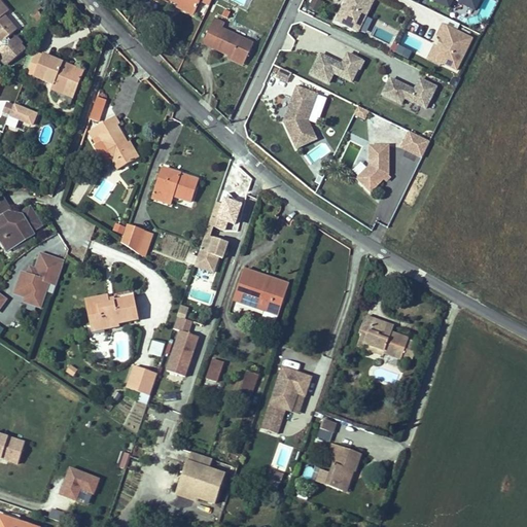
[(195,12),(200,1),(201,0),(204,0),(210,3),(211,0),(170,0),(179,4),(195,12)]
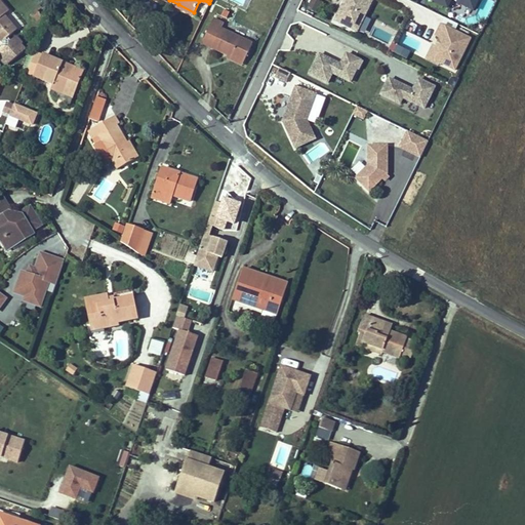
[(316,0),(311,0),(308,7),(318,11),(322,2),(316,0)]
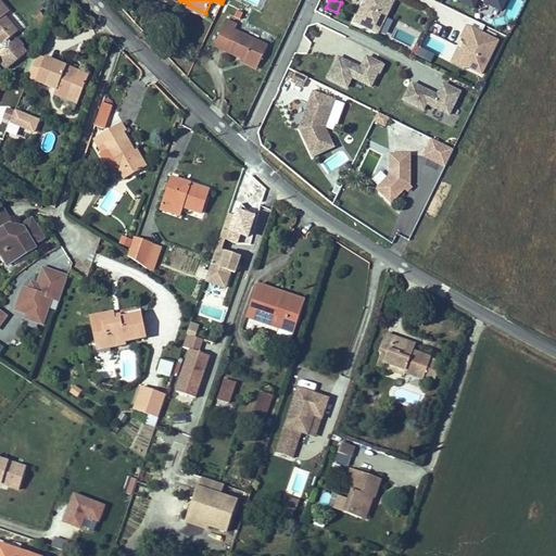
[(392,0),(365,0),(365,2),(367,3),(361,15),(358,14),(355,22),(378,34),(394,1),(392,0)]
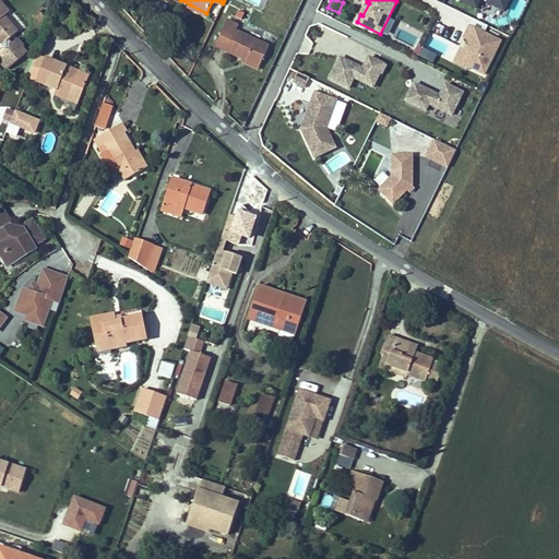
[(460,0),(476,8),(479,0),(482,0),(503,11),(508,0),(460,0)]
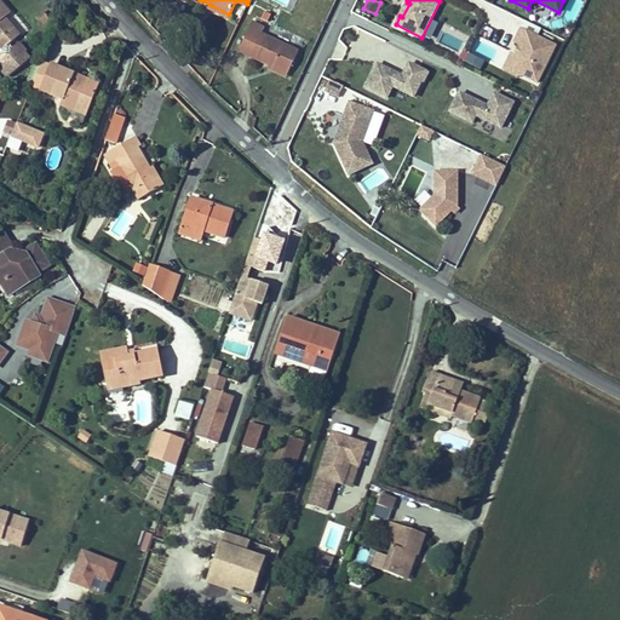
[(10,13),(0,1),(0,45),(3,49),(3,55),(0,55),(0,68),(1,70),(5,68),(10,74),(12,73),(13,73),(29,59),(24,53),(26,52),(18,44),(13,49),(10,45),(19,35),(7,22),(6,22),(3,19),(5,18),(10,13)]
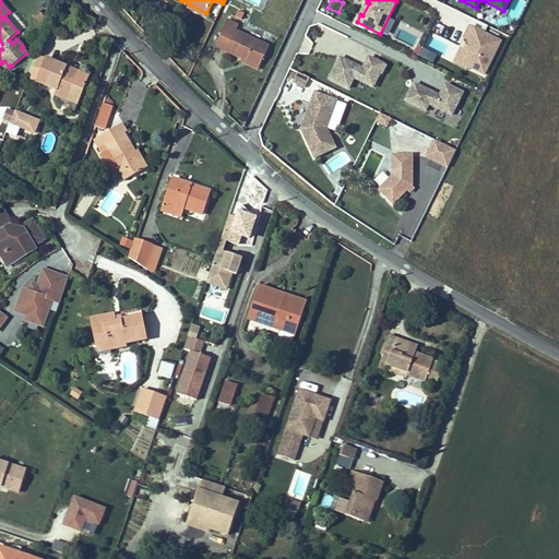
[(205,16),(206,13),(190,4),(188,8),(205,16)]
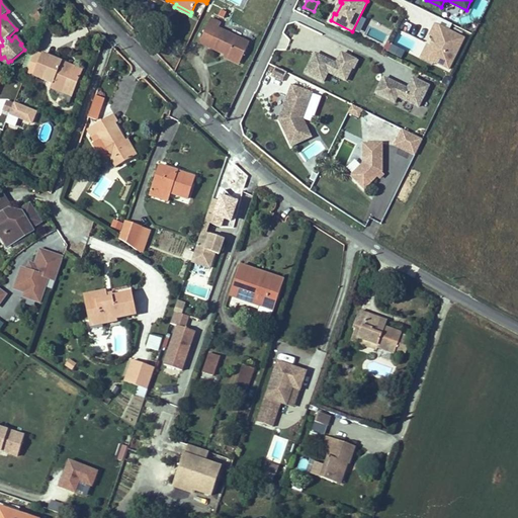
[(209,47),(226,55),(240,62),(249,44),(219,29),(222,23),(211,18),(201,37),(211,42),(209,47)]
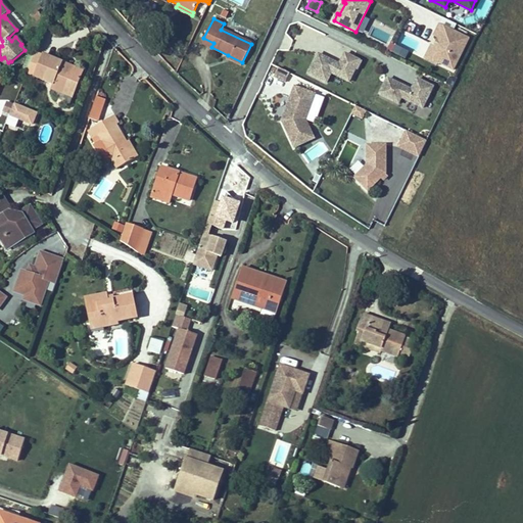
[(453,69),(469,39),(439,25),(434,36),(438,38),(437,40),(440,42),(437,47),(434,46),(433,48),(428,57),(438,62),(453,69)]
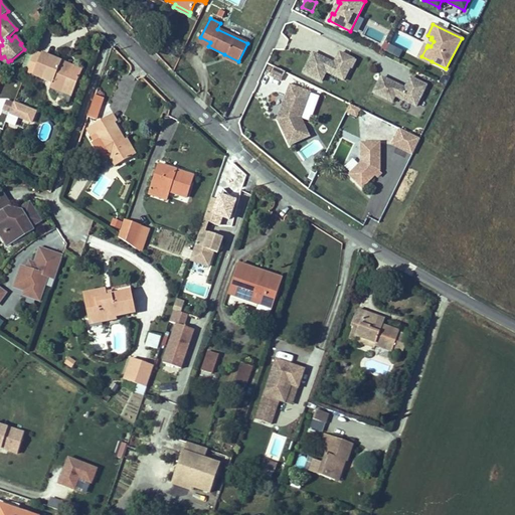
[(198,42),(208,46),(210,42),(200,37),(198,42)]
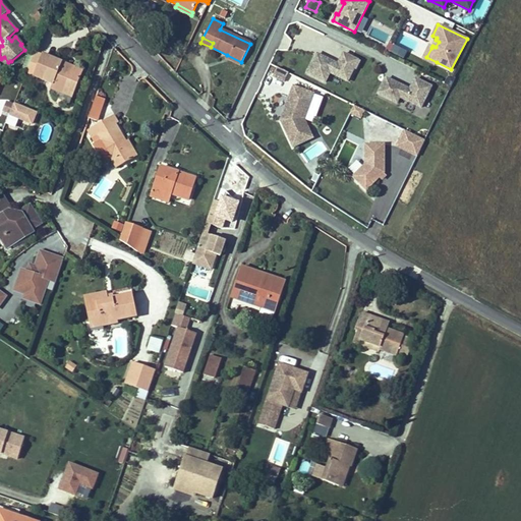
[(388,51),(404,58),(408,50),(391,43),(388,51)]
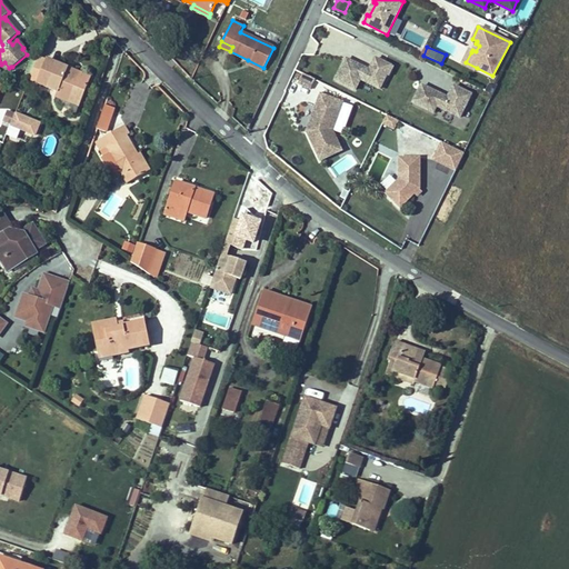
[(466,62),(471,52),(468,51),(461,65),(475,71),(477,68),(466,62)]
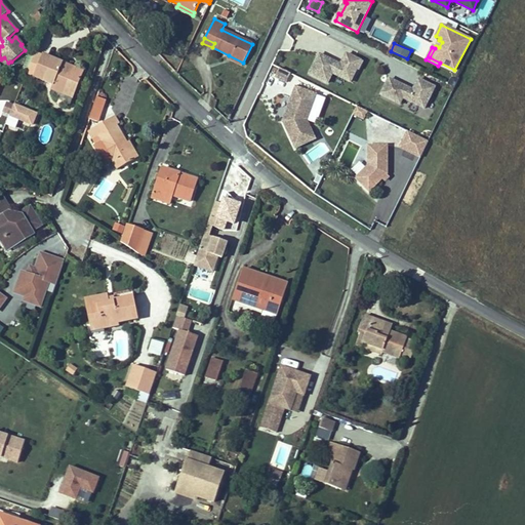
[(64,63),(36,52),(27,74),(53,84),(51,89),(63,93),(65,89),(76,93),(83,75),(62,67),(64,63)]
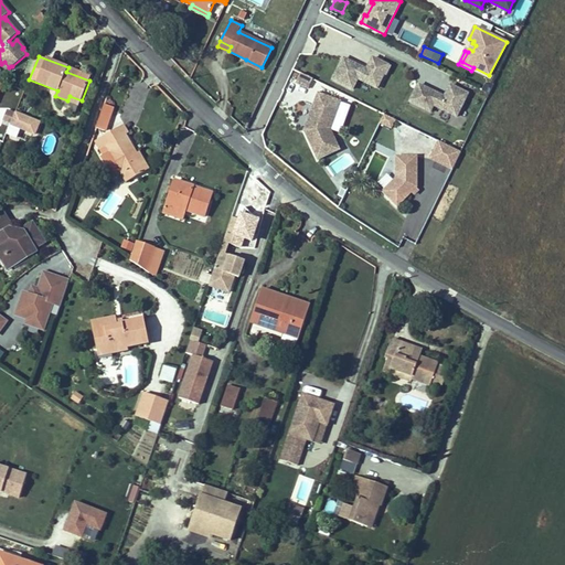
[(390,66),(373,57),(366,70),(365,72),(362,70),(363,68),(343,59),(333,80),(352,89),(358,78),(377,88),(384,74),(386,75),(390,66)]
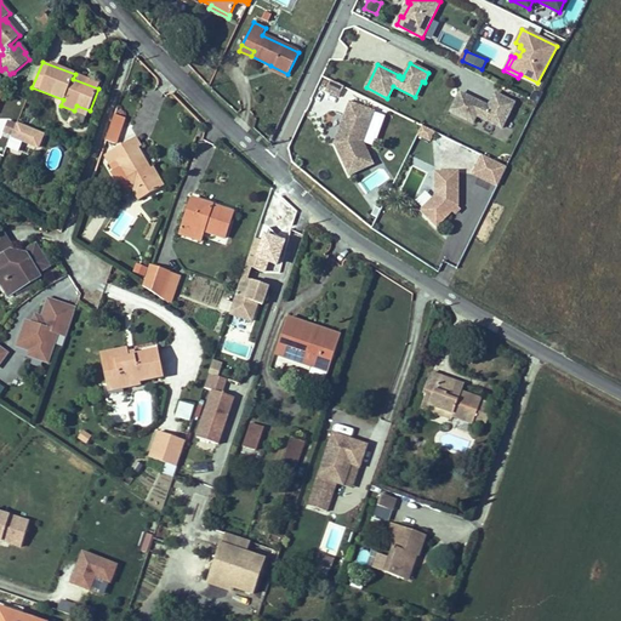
[(286,78),(288,74),(271,66),(268,69),(286,78)]
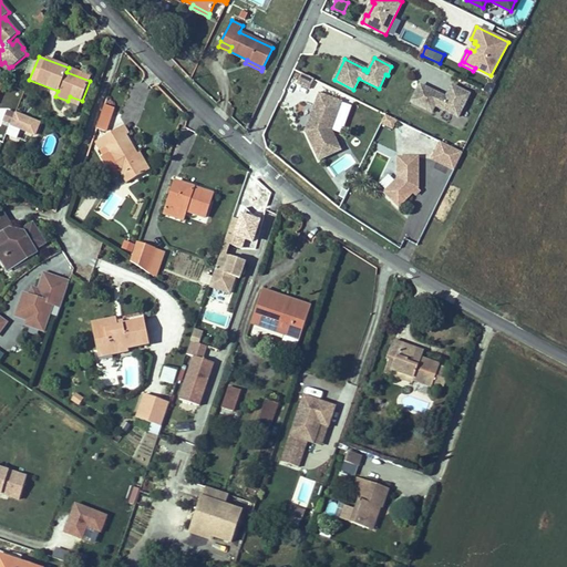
[(9,68),(4,62),(1,64),(8,71),(12,66),(11,66),(9,68)]
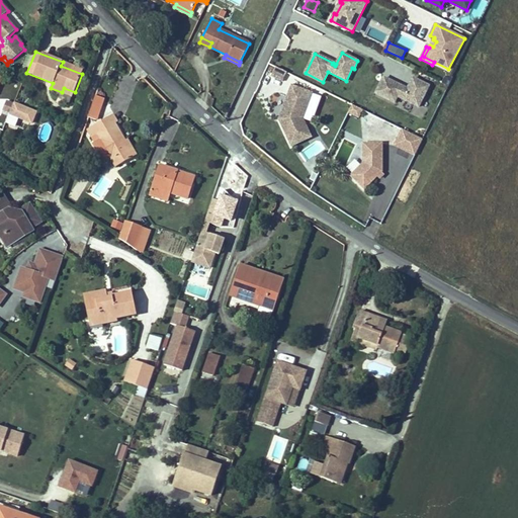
[(83,71),(63,62),(61,66),(82,74),(83,71)]
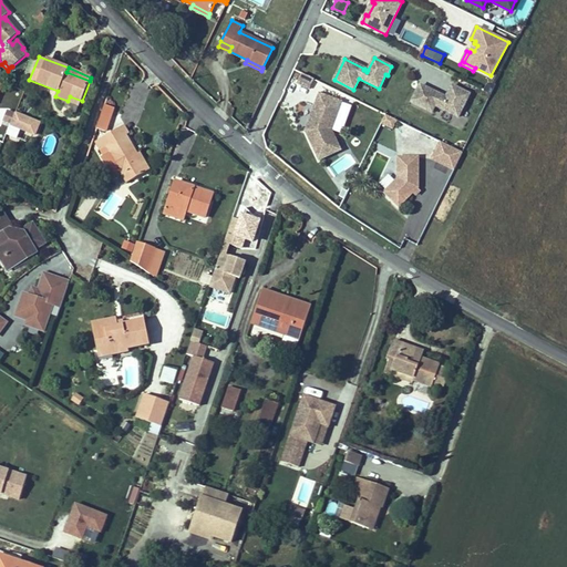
[(315,80),(301,73),(297,83),(309,89),(315,80)]
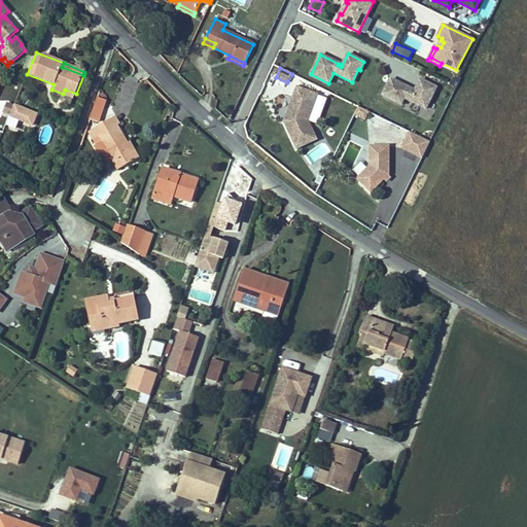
[(391,79),(383,96),(401,105),(405,99),(426,109),(436,88),(420,79),(415,91),(414,93),(409,91),(410,89),(391,79)]
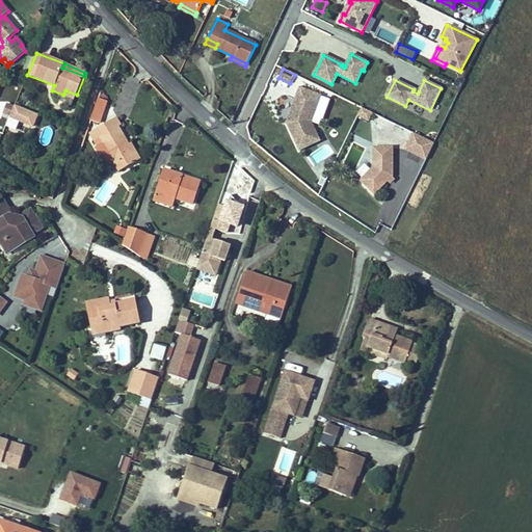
[(455,86),(460,89),(464,81),(461,80),(457,81),(455,86)]
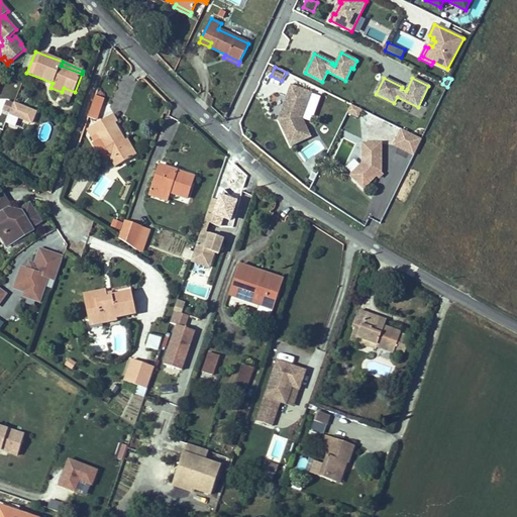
[(311,93),(291,86),(279,119),(291,146),(310,137),(302,118),(311,93)]
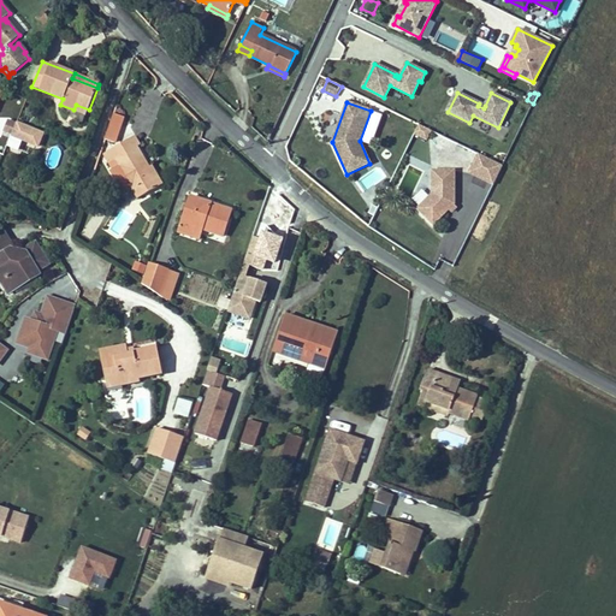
[(87,114),(89,110),(76,105),(73,110),(87,114)]
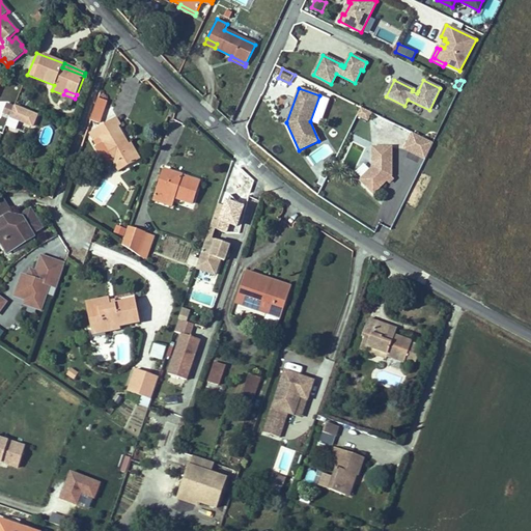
[(106,101),(99,99),(94,108),(103,111),(106,101)]
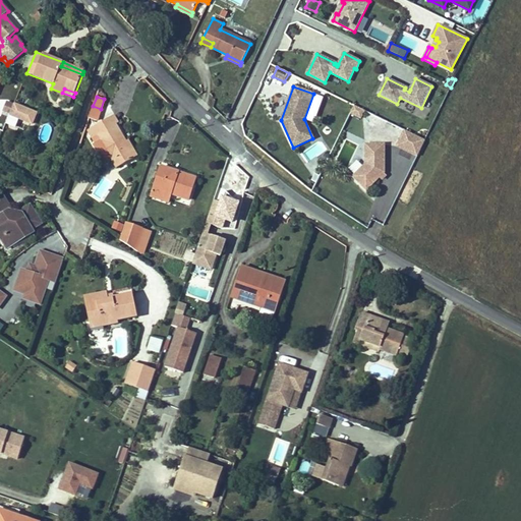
[(10,113),(13,106),(6,103),(3,110),(10,113)]
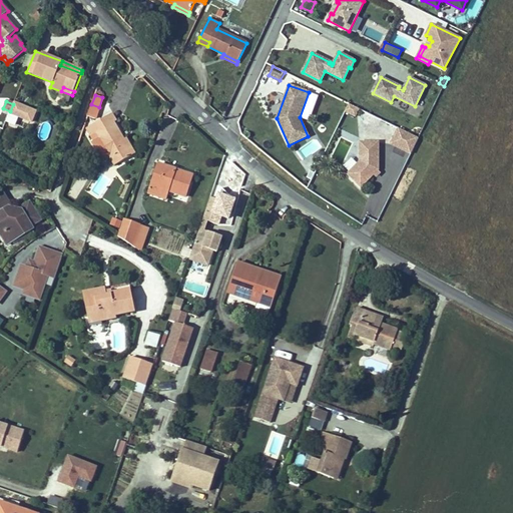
[(36,111),(14,102),(13,104),(10,111),(6,121),(15,125),(19,116),(32,121),(36,111)]
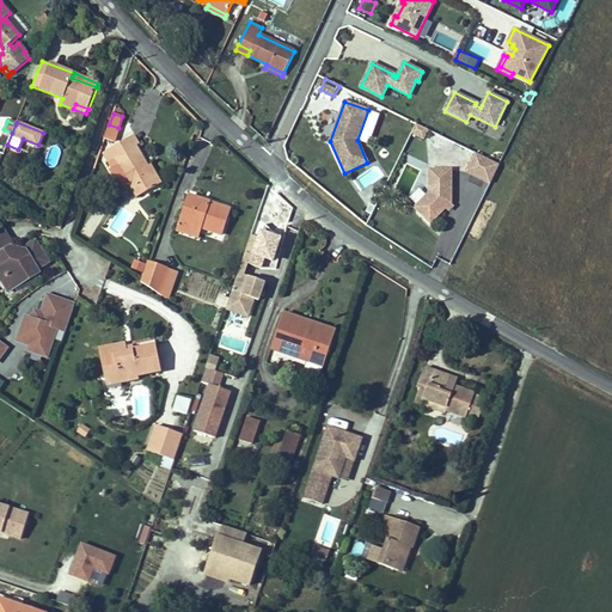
[(428,129),(416,123),(411,133),(423,139),(428,129)]
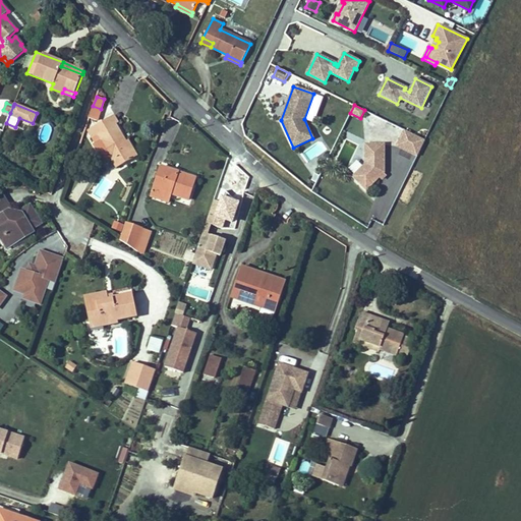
[(101,109),(93,106),(89,118),(97,121),(101,109)]
